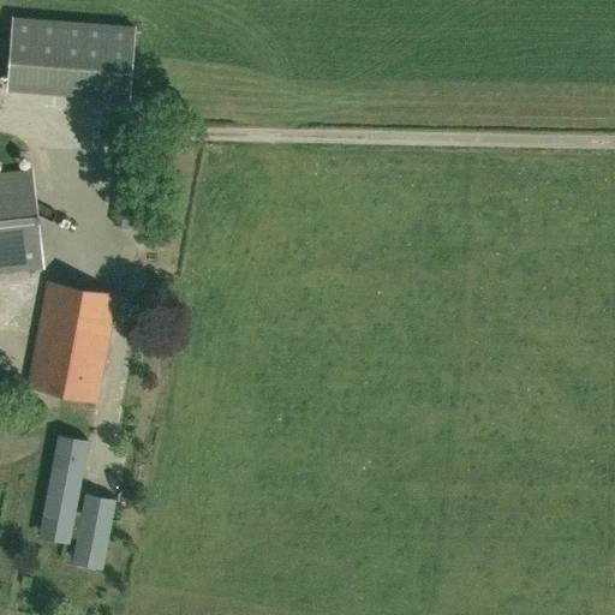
[(133,100),(138,25),(16,17),(11,91),(133,100)]
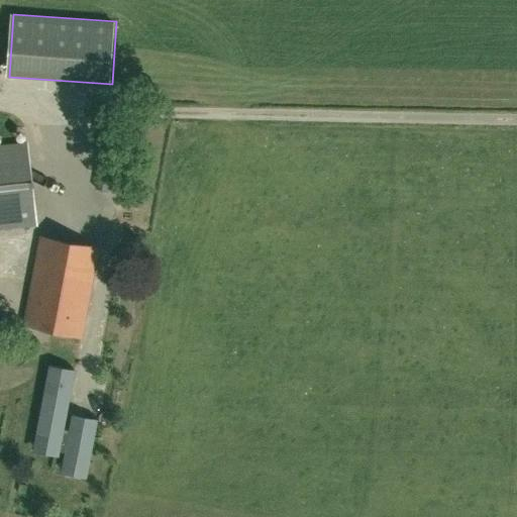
[(0,230),(36,226),(27,142),(0,144),(0,230)]
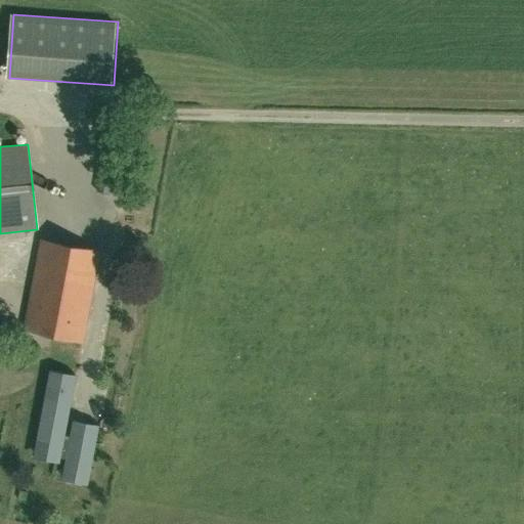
[(41,242),(25,329),(82,341),(98,253),(41,242)]
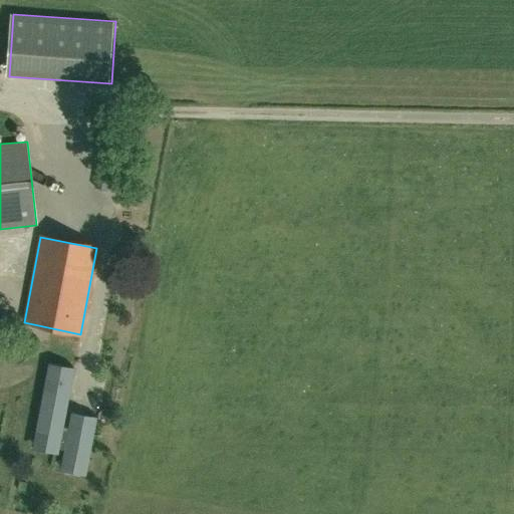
[(48,363),(33,443),(88,454),(95,421),(91,421),(91,419),(79,417),(77,430),(62,427),(73,368),(48,363)]
